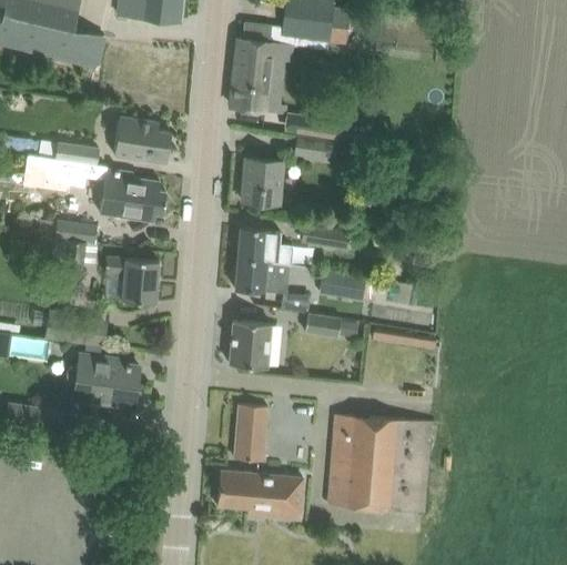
[(0,0),(0,47),(97,71),(104,38),(74,30),(81,0),(0,0)]
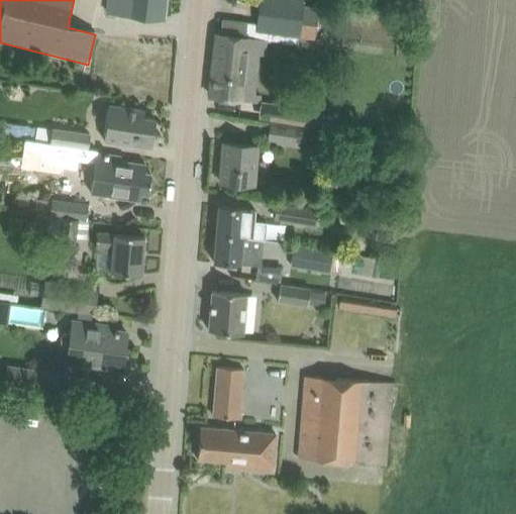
[(165,21),(167,0),(109,0),(108,15),(165,21)]
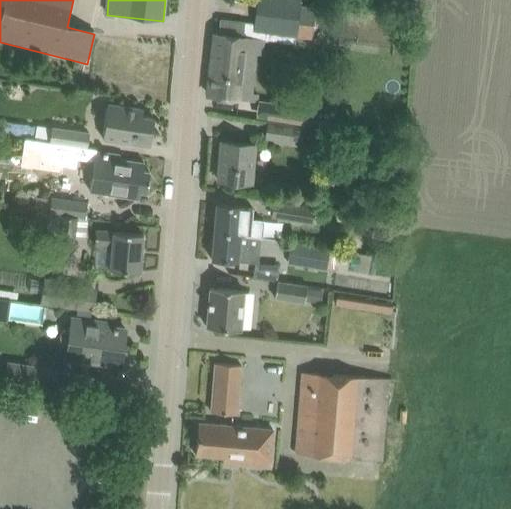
[(317,8),(300,6),(300,3),(278,0),(258,0),(254,33),(296,39),(296,37),(312,40),(317,8)]
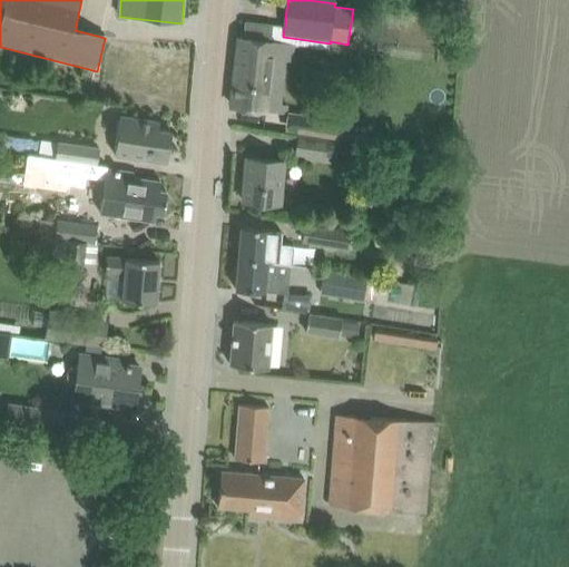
[(281,90),(270,90),(274,44),(270,42),(272,27),(246,25),(245,40),(241,39),(233,109),(267,113),(267,111),(278,114),(281,90)]
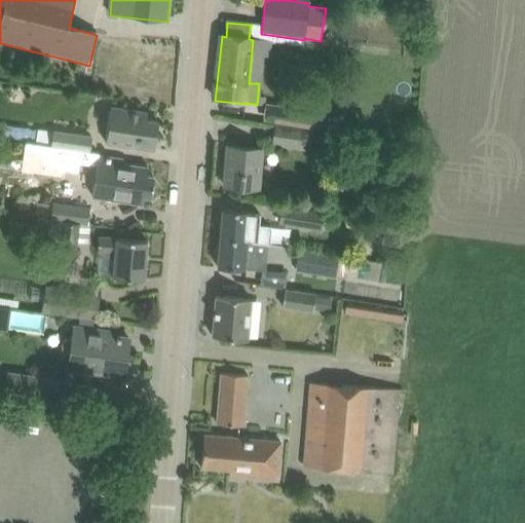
[(148,114),(127,111),(111,109),(106,144),(154,152),(158,123),(147,121),(148,114)]
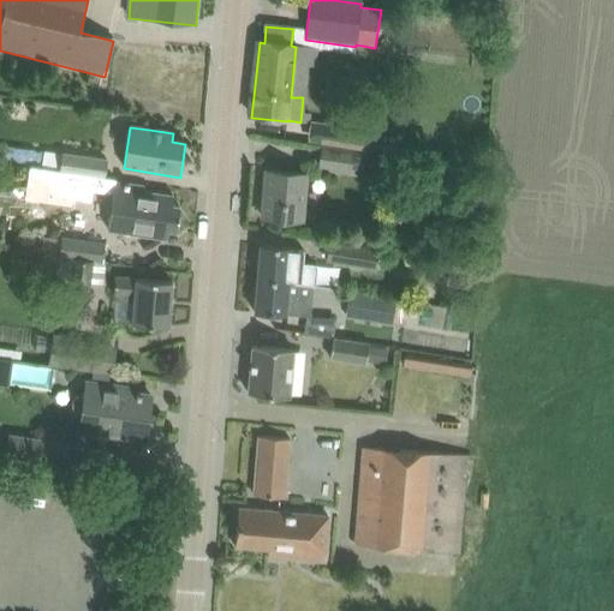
[(334,145),(335,130),(309,127),(308,142),(334,145)]
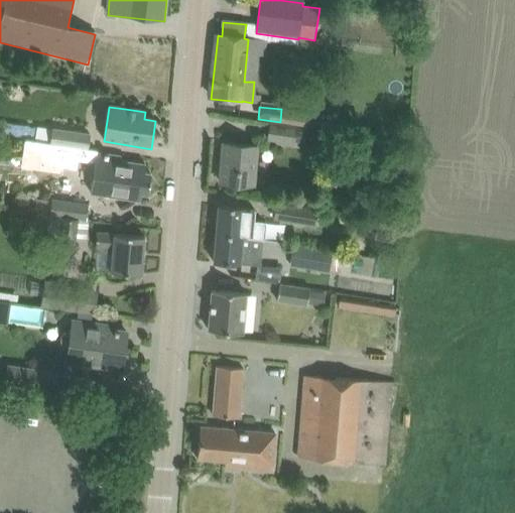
[(296,128),(296,127),(270,124),(268,141),(293,145),(294,142),(313,145),(315,130),(296,128)]
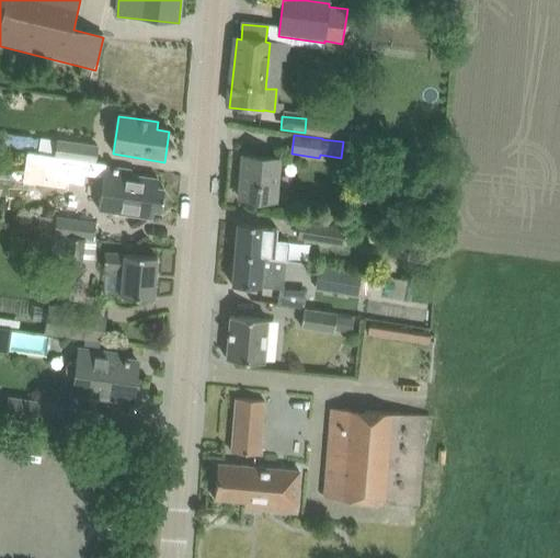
[(99,148),(40,139),(37,155),(54,156),(53,158),(96,163),(99,148)]
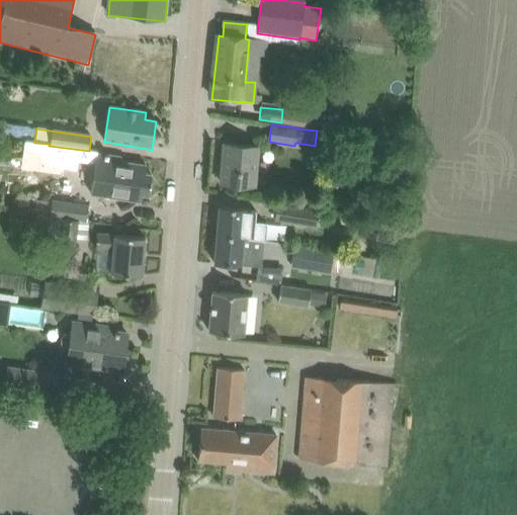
[(259,148),(245,147),(225,145),(222,185),(256,188),(259,148)]
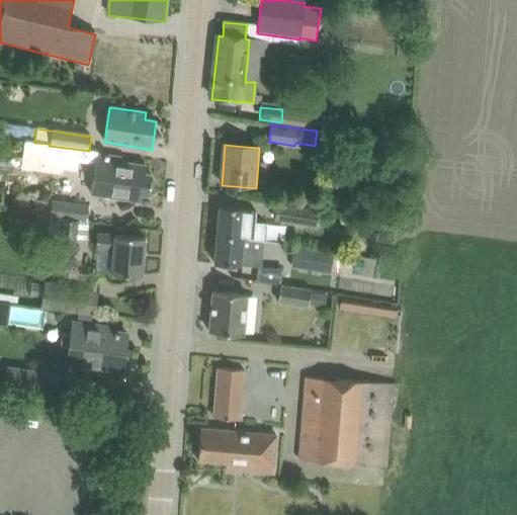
[(121,159),(101,156),(97,155),(91,195),(141,202),(142,195),(149,196),(152,175),(145,174),(146,167),(120,163),(121,159)]
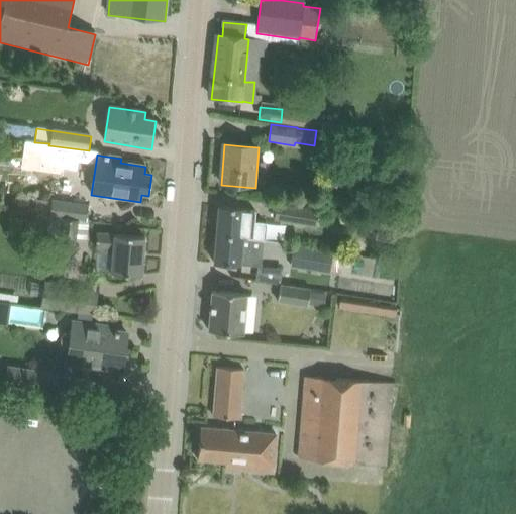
[(88,207),(50,202),(36,200),(33,214),(49,216),(86,221),(88,207)]
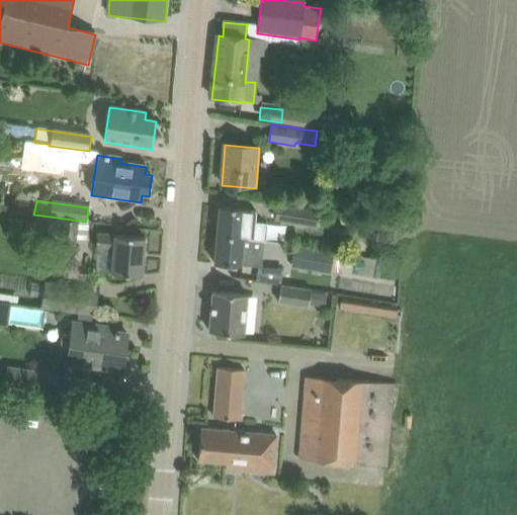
[(316,228),(319,211),(278,206),(276,221),(316,228)]
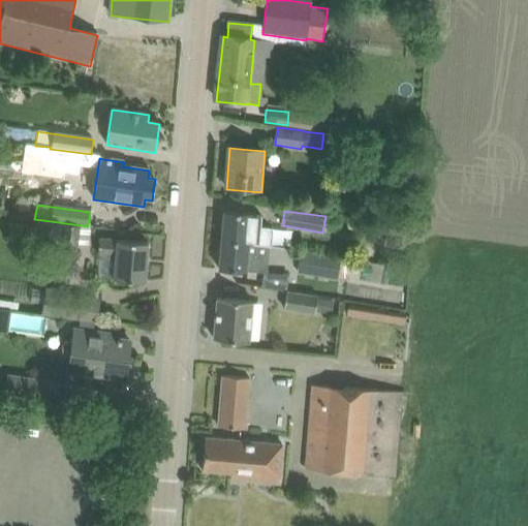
[(252,215),(246,214),(225,212),(222,242),(245,244),(270,249),(272,230),(262,229),(264,219),(257,218),(257,216),(252,216),(252,215)]
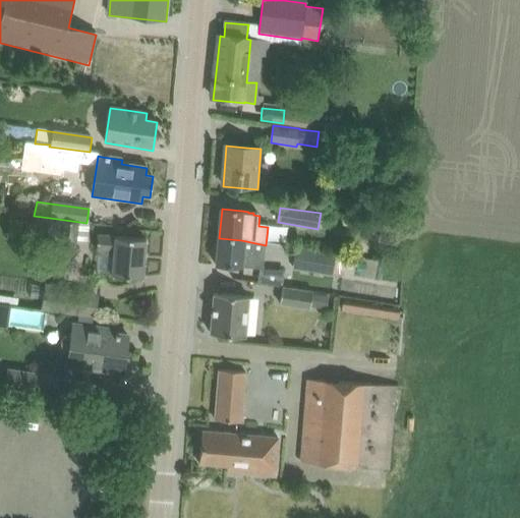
[(87,246),(89,225),(63,222),(63,221),(51,220),(49,242),(87,246)]
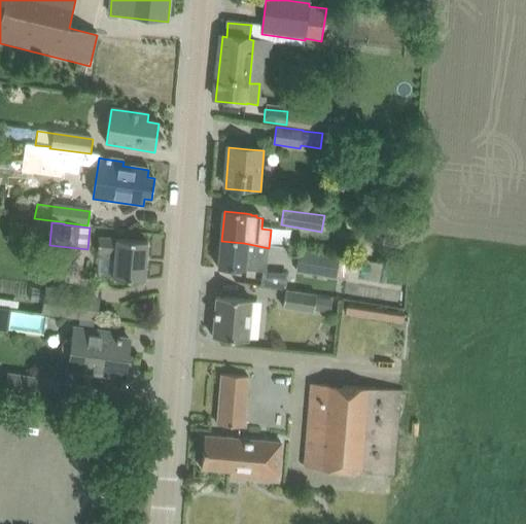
[(147,243),(127,241),(99,239),(98,254),(115,256),(113,279),(144,282),(147,243)]
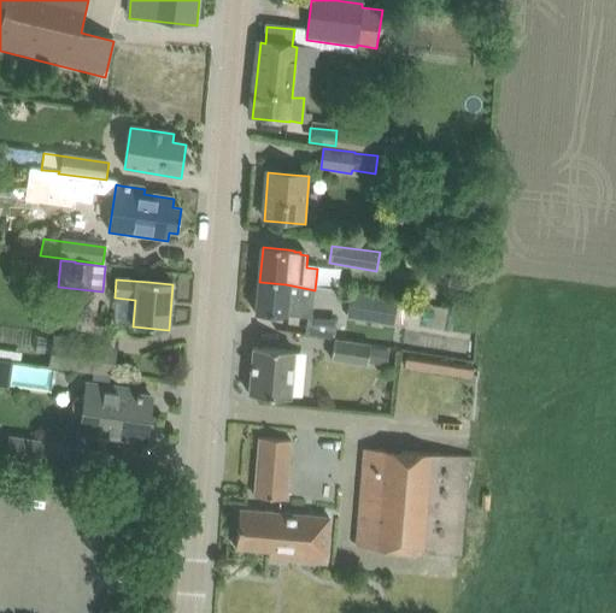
[(286,284),(259,282),(256,316),(287,319),(288,317),(311,319),(315,290),(286,284)]
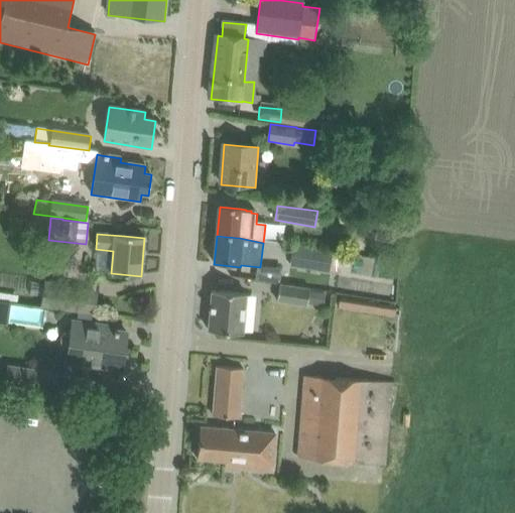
[(329,273),(332,255),(333,252),(293,247),(290,267),(329,273)]
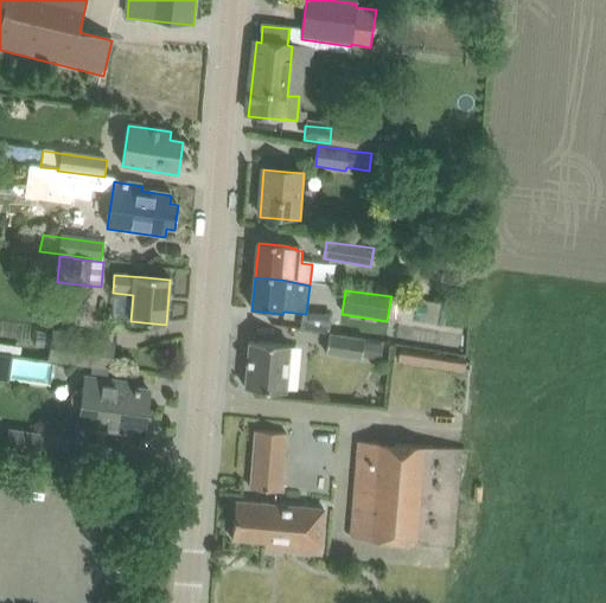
[(78,333),(53,329),(49,363),(93,369),(108,371),(112,371),(116,344),(77,338),(78,333)]
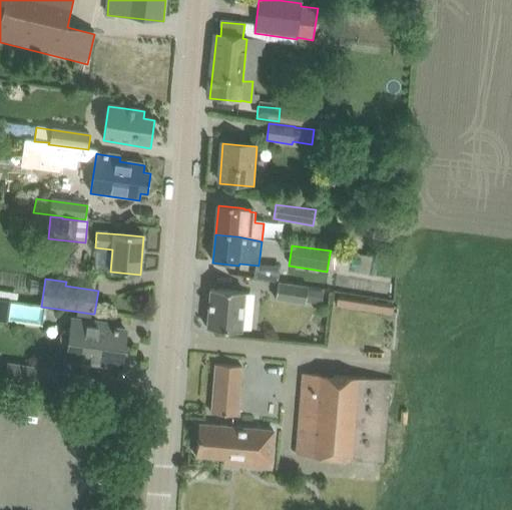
[(276,300),(306,305),(306,304),(308,290),(308,289),(278,284),(276,300)]
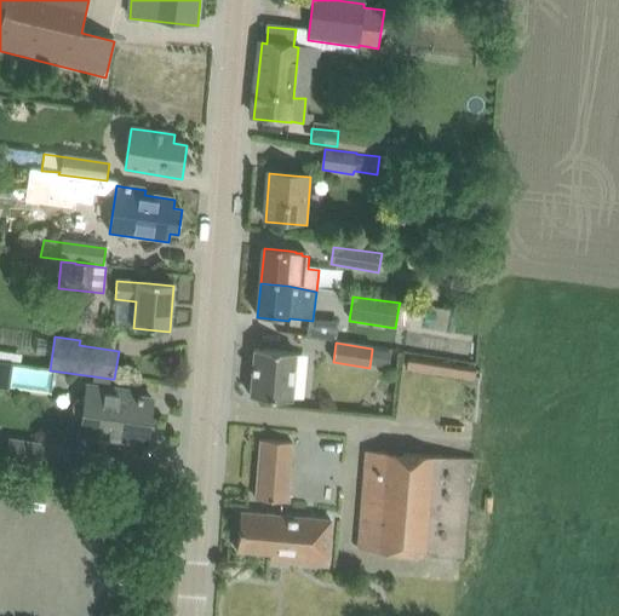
[(296,353),(279,352),(254,350),(251,398),(292,402),(296,353)]
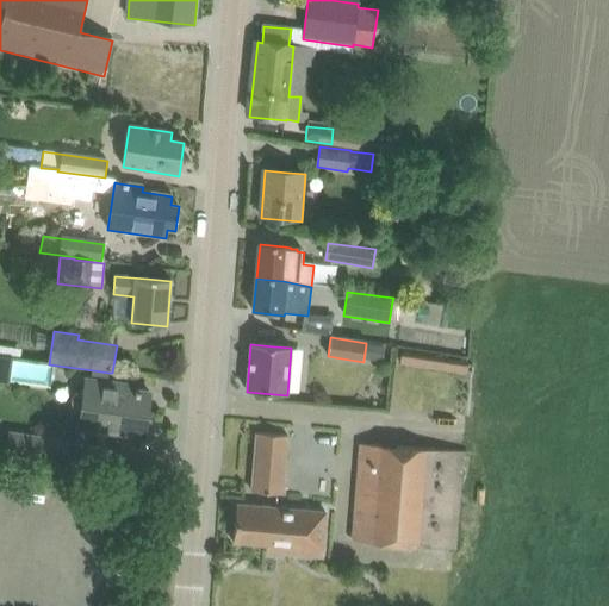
[(366,344),(364,361),(383,363),(385,348),(366,344)]
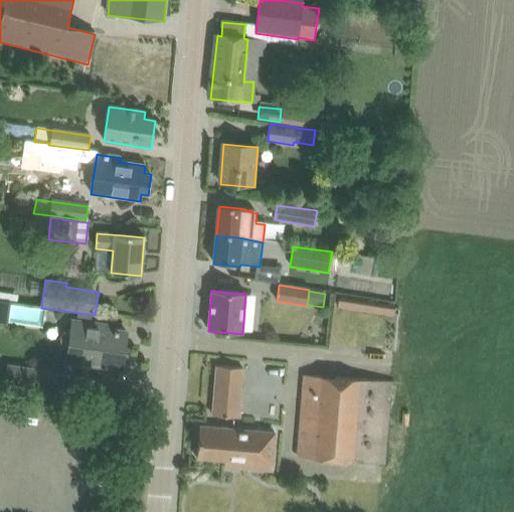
[(395,308),(339,299),(338,309),(394,317),(395,308)]
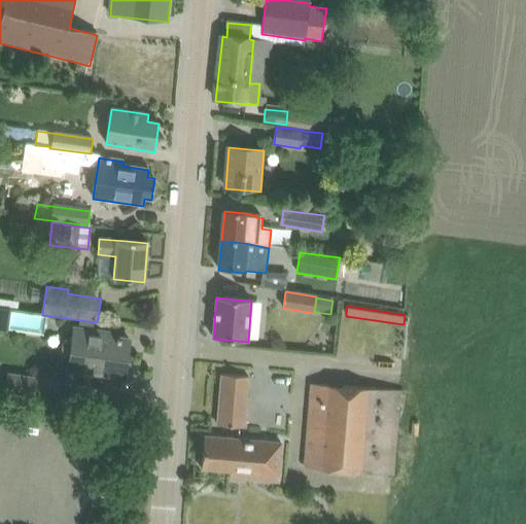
[(0,332),(7,333),(10,311),(0,309),(0,332)]
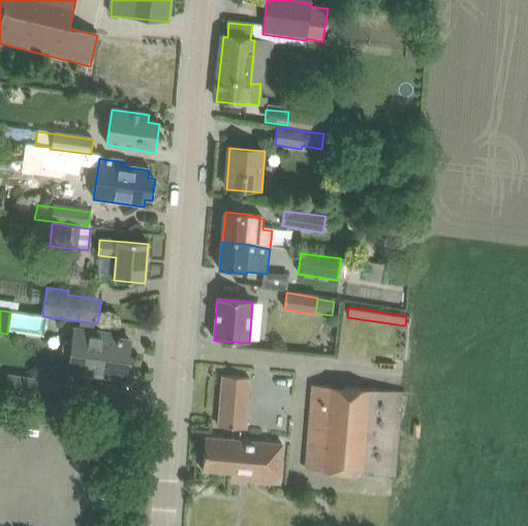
[(94,323),(81,321),(80,333),(74,332),(72,343),(67,342),(63,344),(62,353),(65,359),(70,360),(69,365),(90,368),(89,375),(125,380),(130,342),(101,338),(101,335),(93,334),(94,323)]
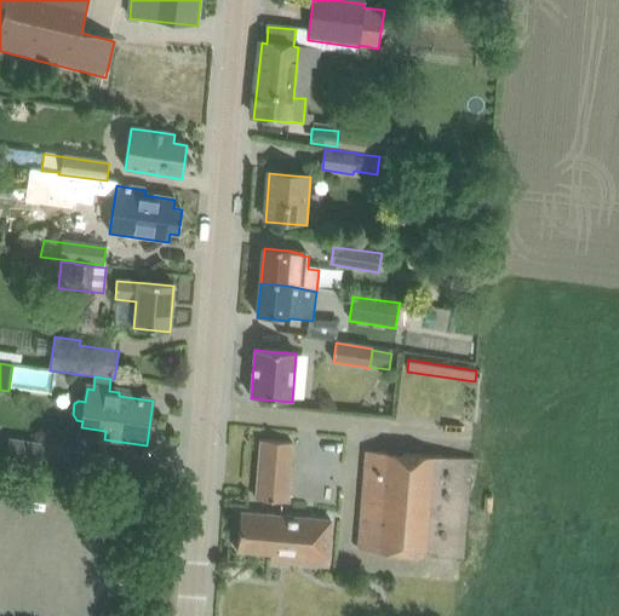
[(69,450),(11,442),(9,459),(67,467),(69,450)]
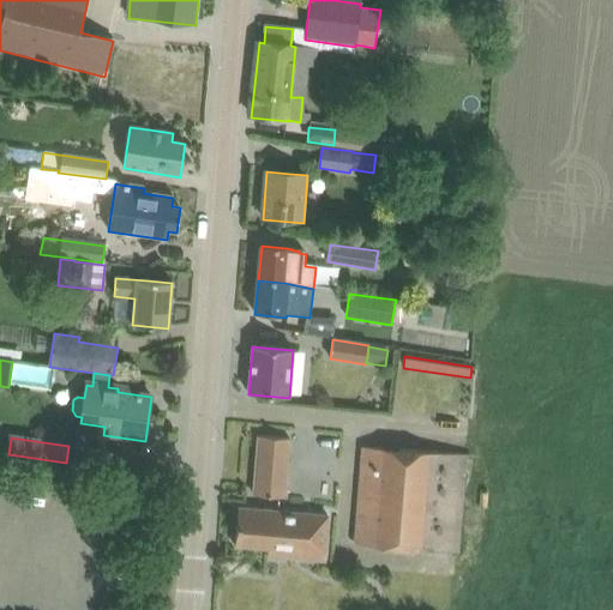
[(289,440),(259,438),(253,496),(284,499),(289,440)]
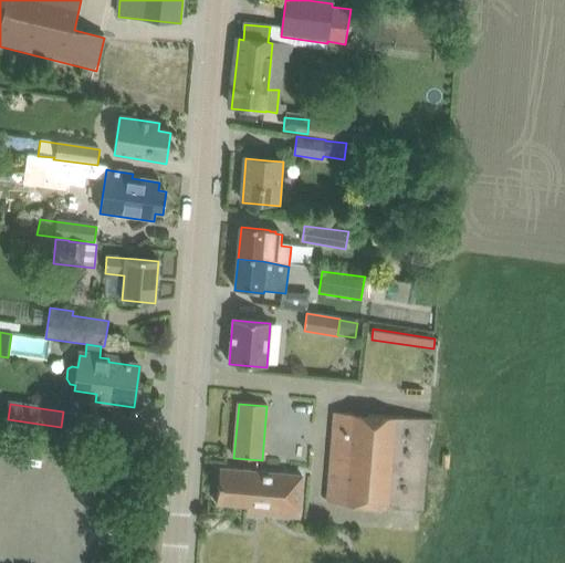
[(327,503),(349,506),(422,511),(428,439),(435,440),(436,421),(334,414),(327,503)]
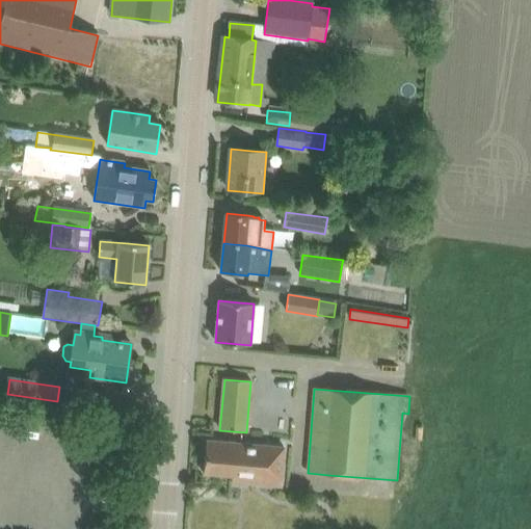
[(233,474),(257,476),(256,485),(281,487),(284,448),(207,442),(204,474),(233,477),(233,474)]
